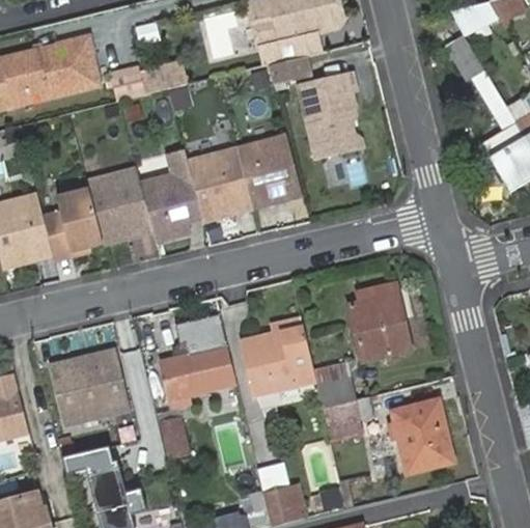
[(270,0),(272,11),(250,17),(256,43),(316,28),(316,24),(322,23),(327,25),(336,23),(341,15),(337,0),(270,0)]
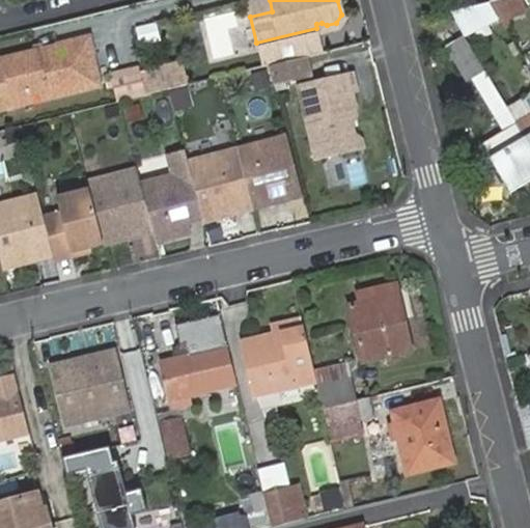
[(484,0),(449,7),(464,32),(500,17),(491,0),(484,0)]
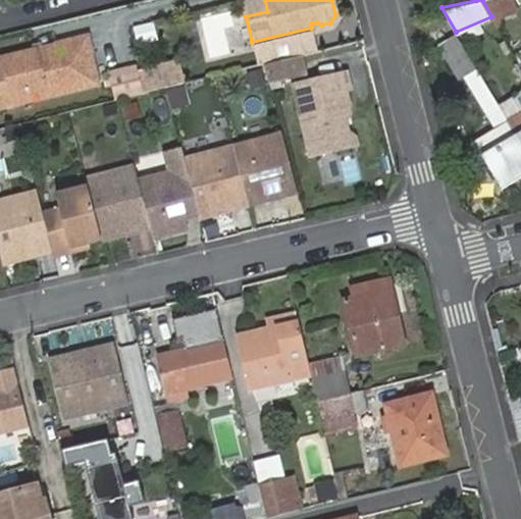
[(204,55),(226,53),(223,13),(201,14),(204,55)]
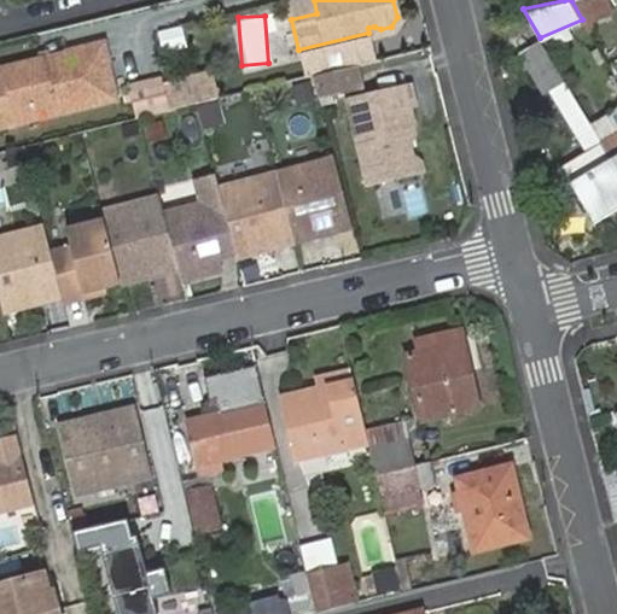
[(185,23),(158,29),(164,52),(190,46),(185,23)]
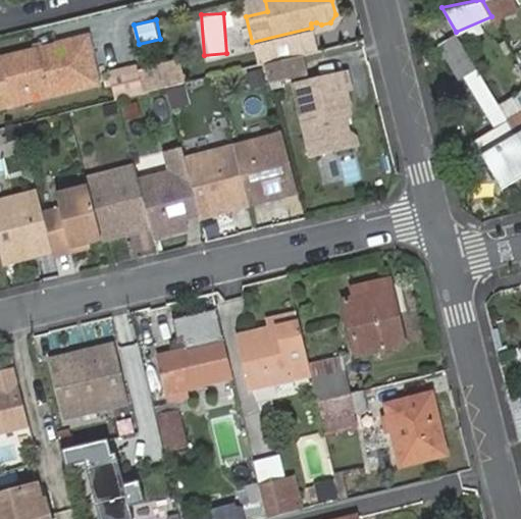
[(458,79),(477,67),(456,32),(436,43),(441,51),(458,79)]
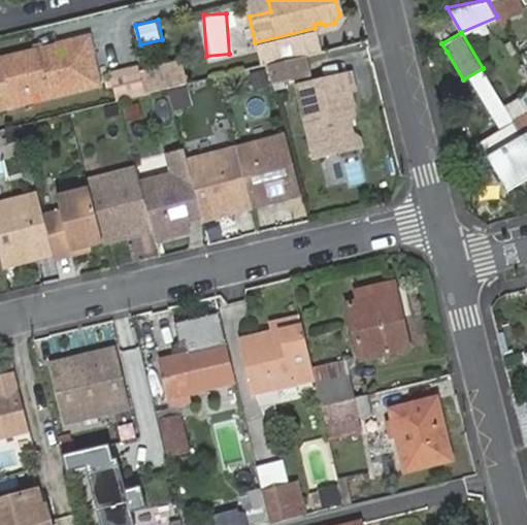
[(55,43),(0,57),(0,68),(2,77),(0,78),(0,93),(3,106),(97,83),(89,53),(92,52),(88,34),(54,41),(55,43)]
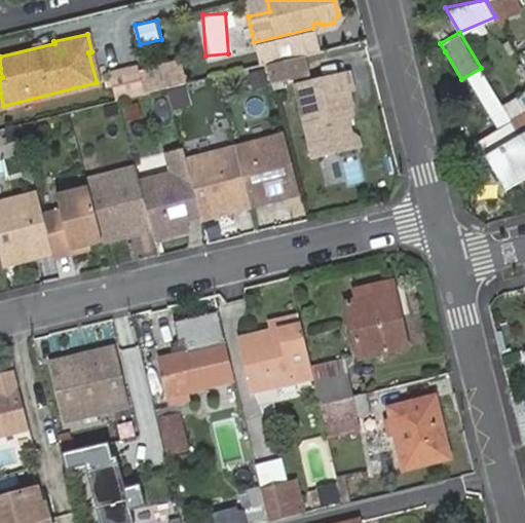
[(454,82),(461,79),(445,51),(439,55),(454,82)]
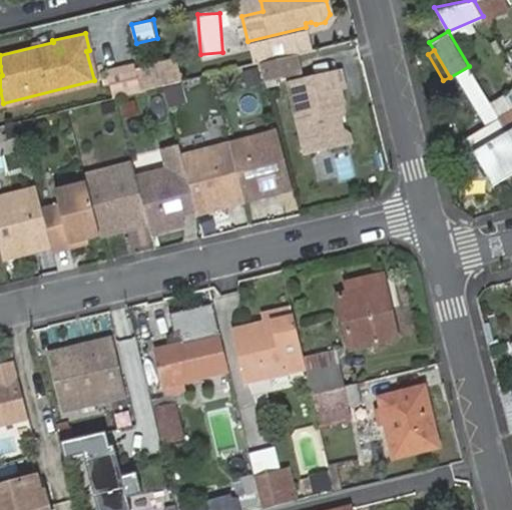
[(140,64),(147,89),(186,78),(179,53),(140,64)]
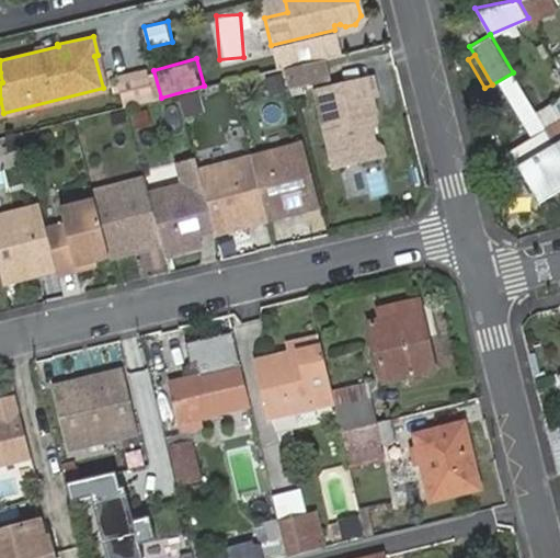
[(124,106),(151,100),(144,68),(116,75),(124,106)]
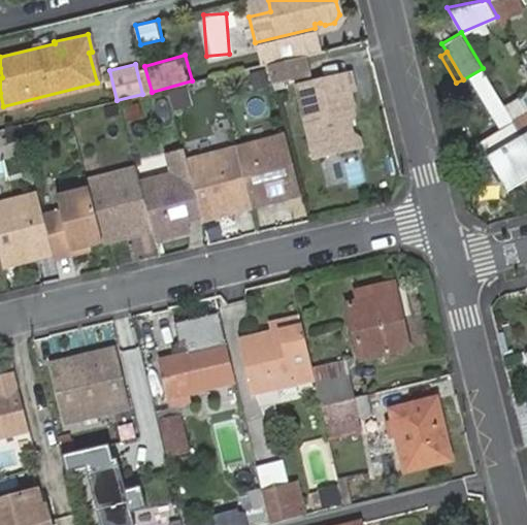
[(350,72),(296,87),(315,158),(355,148),(348,118),(344,116),(342,110),(352,107),(354,107),(349,91),(354,89),(350,72)]
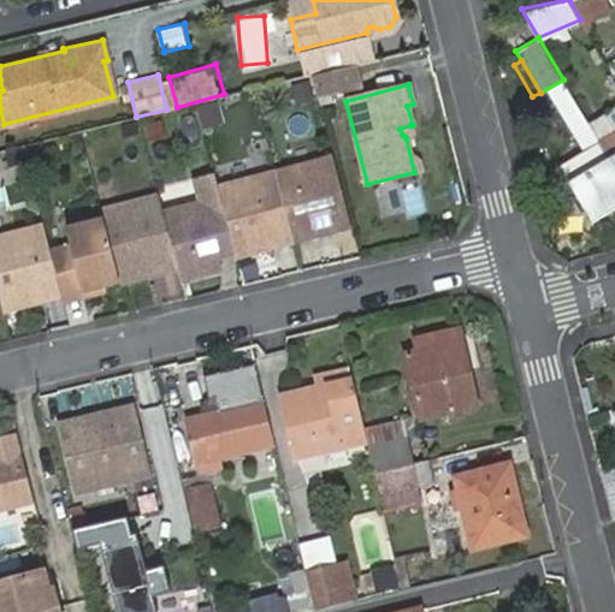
[(614,119),(609,110),(587,122),(599,141),(614,131),(614,119)]
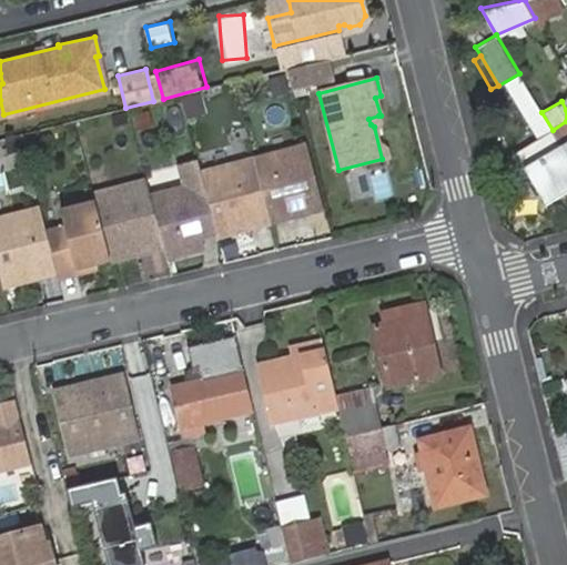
[(388,158),(378,115),(368,119),(371,124),(374,127),(382,159),(388,158)]
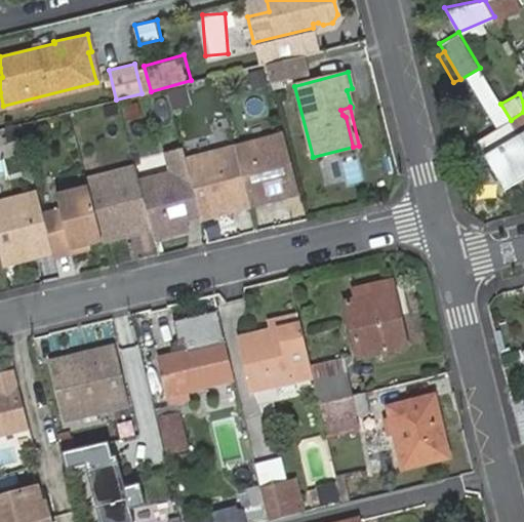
[(523,143),(523,112),(511,120),(512,122),(523,143)]
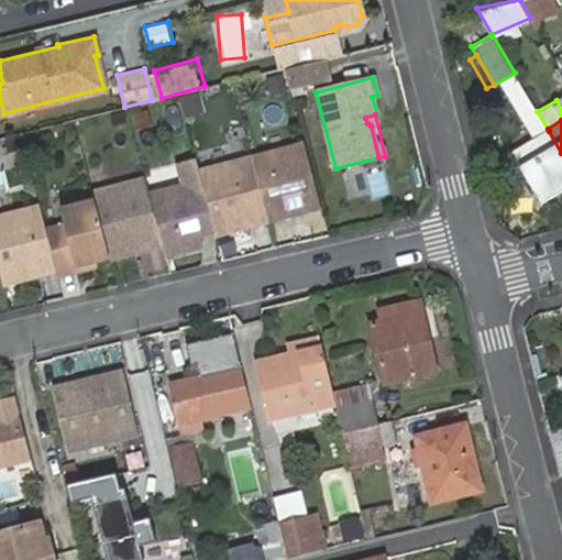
[(541,199),(561,186),(561,153),(549,131),(513,153),(541,199)]
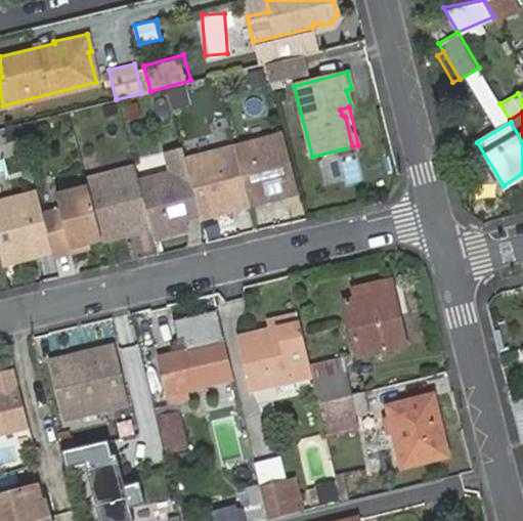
[(232,144),(248,204),(297,191),(281,132),(232,144)]
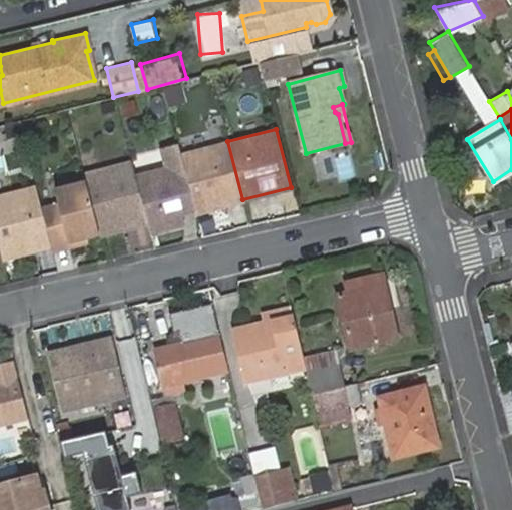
[(227,141),(179,153),(194,210),(242,199),(227,141)]
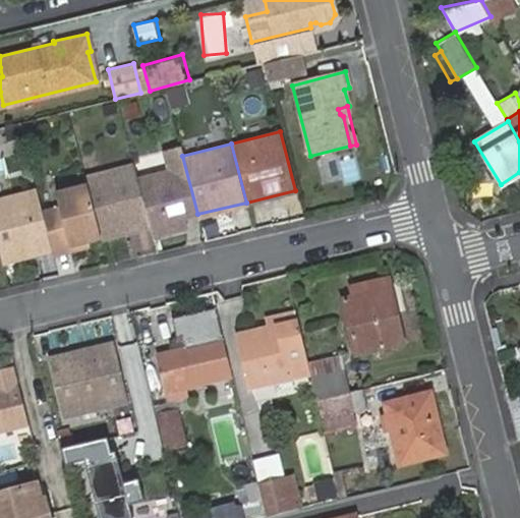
[(168,170),(136,177),(149,226),(151,236),(185,227),(183,217),(197,214),(182,156),(180,145),(163,150),(168,170)]
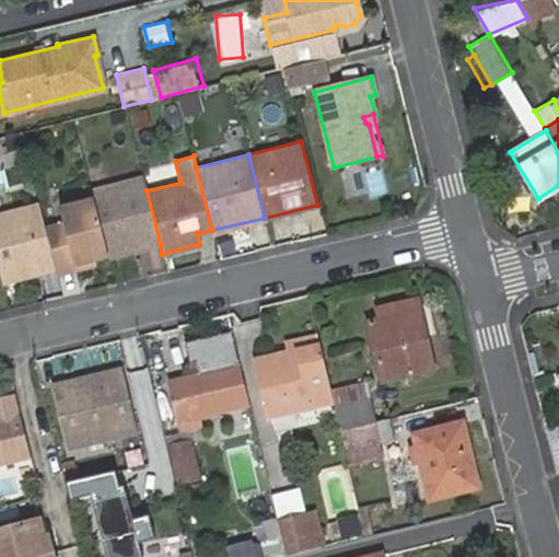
[(142,176),(90,190),(92,199),(107,256),(131,250),(136,243),(142,242),(143,247),(160,243),(147,190),(142,176)]
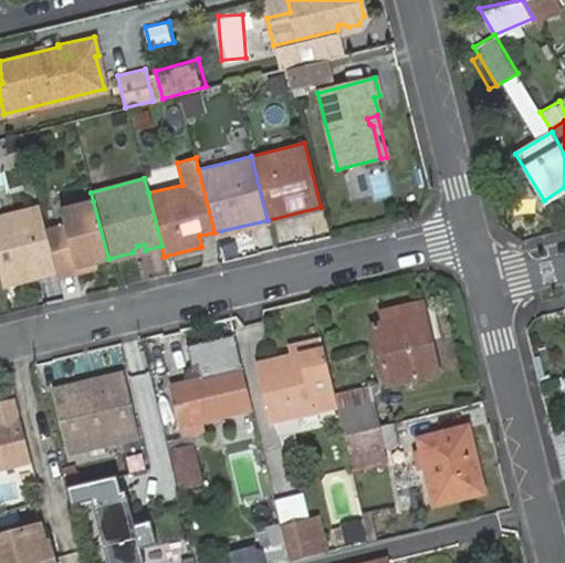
[(40,204),(0,215),(0,274),(4,290),(58,275),(59,280),(98,270),(96,262),(108,259),(93,201),(61,209),(64,223),(45,228),(40,204)]
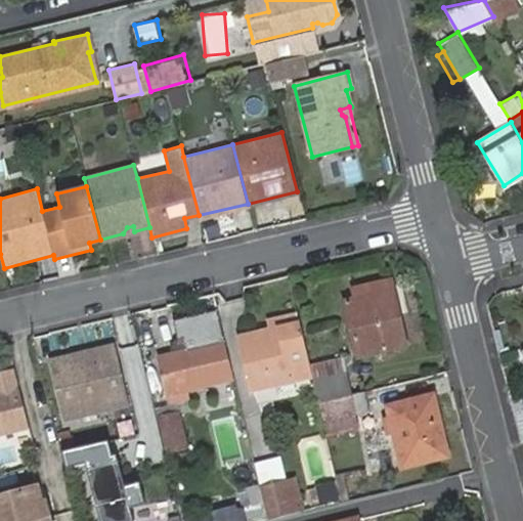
[(351,286),(353,297),(391,288),(388,276),(351,286)]
